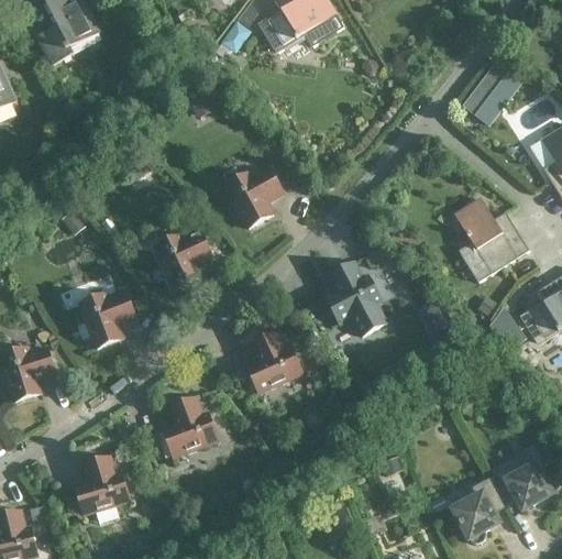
[(48,0),(44,2),(52,17),(55,14),(59,22),(36,34),(52,64),(69,55),(66,48),(98,33),(85,9),(81,10),(78,3),(81,1),(80,0),(48,0)]
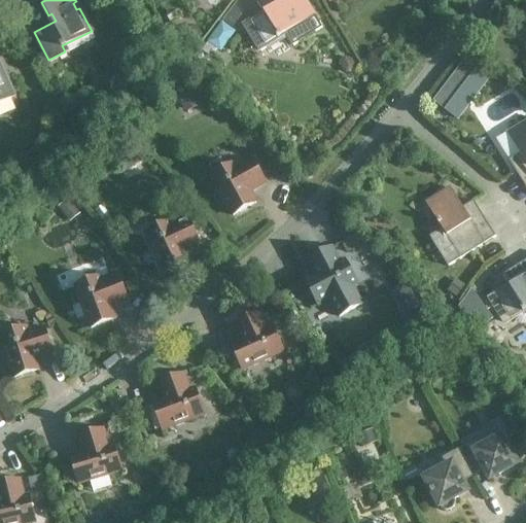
[(256,0),(263,10),(243,23),(258,46),(276,36),(280,34),(279,33),(283,31),(291,43),(321,25),(313,12),(314,12),(306,0),(256,0)]
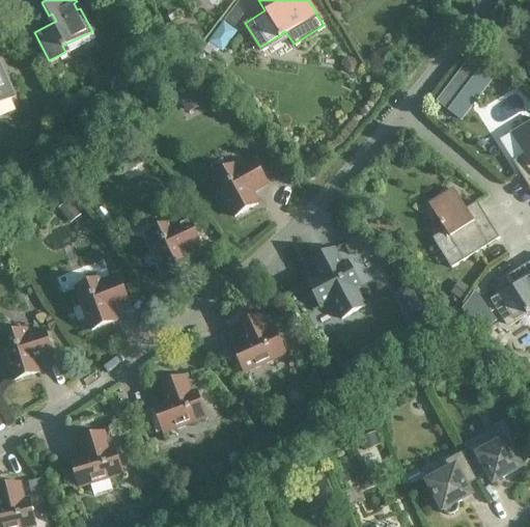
[(221,18),(206,38),(218,47),(222,46),(233,30),(232,26),(221,18)]
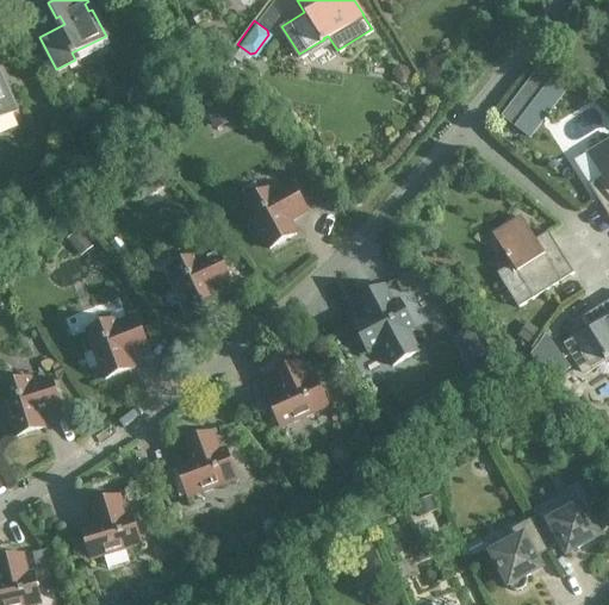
[(393,69),(395,74),(397,78),(402,81),(408,80),(410,75),(409,69),(406,66),(402,63),(397,64),(393,69)]
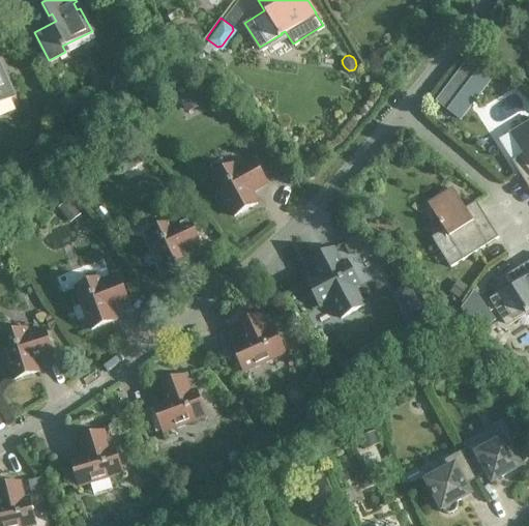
[(466,61),(441,94),(451,101),(446,109),(459,118),(489,80),(476,71),(477,70),(466,61)]
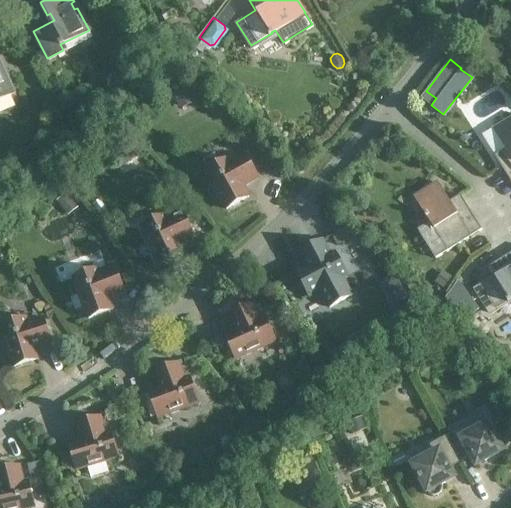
[(0,97),(13,91),(3,69),(0,70),(0,62),(0,97)]
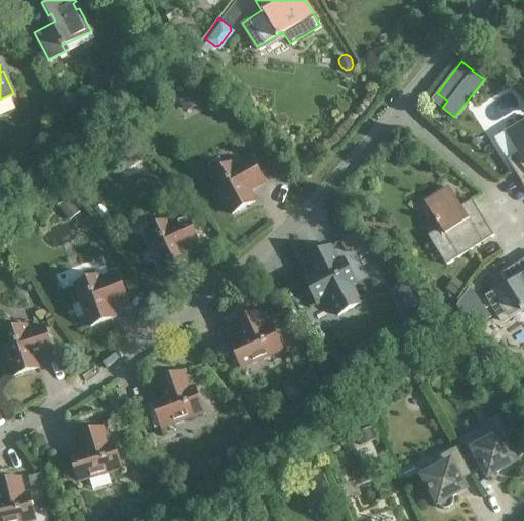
[(192,90),(178,97),(184,107),(197,99),(192,90)]
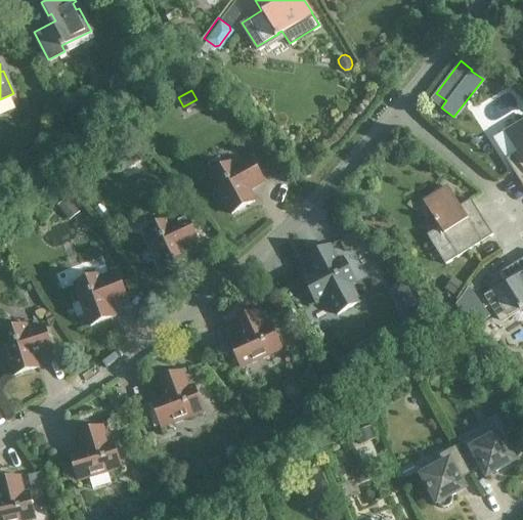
[(505,157),(513,169),(522,185),(522,118),(504,131),(516,150),(505,157)]
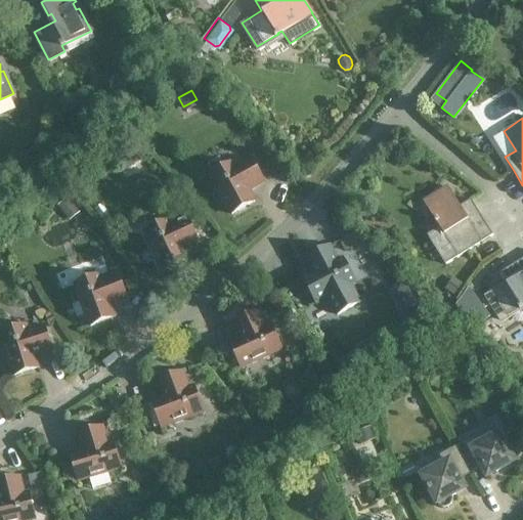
[(136,148),(117,163),(122,170),(141,156),(136,148)]
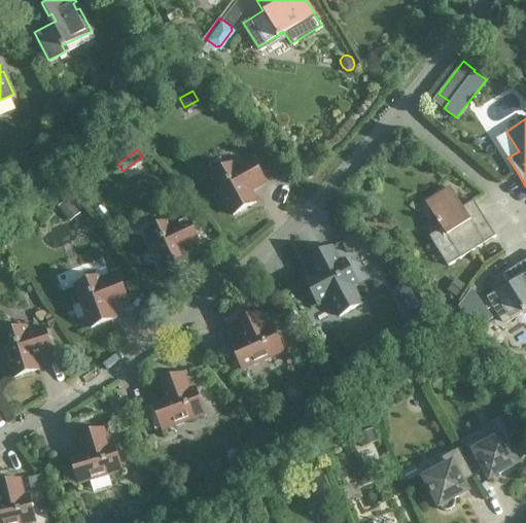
[(236,166),(233,161),(210,173),(232,213),(254,200),(248,188),(265,179),(251,157),(236,166)]
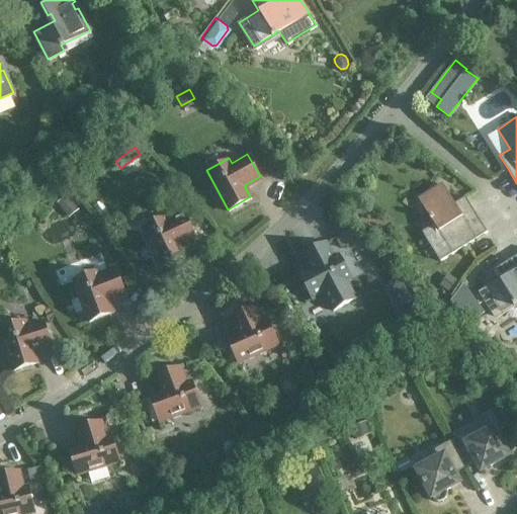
[(439,259),(486,230),(464,194),(453,201),(442,181),(417,196),(433,222),(421,230),(439,259)]
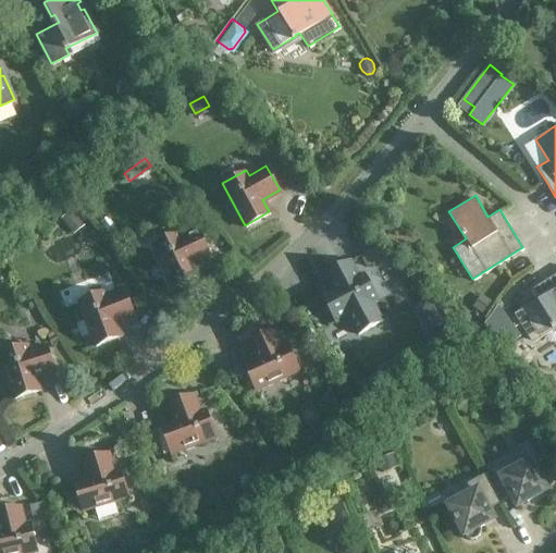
[(66,210),(60,216),(72,230),(78,224),(66,210)]
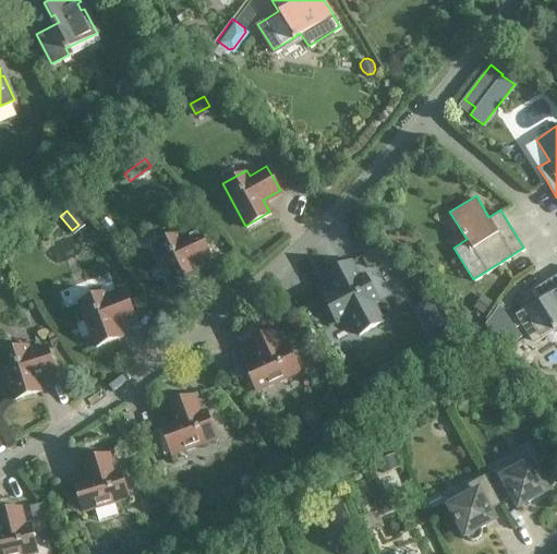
[(181,238),(178,231),(153,243),(173,287),(198,275),(192,263),(209,254),(198,229),(181,238)]
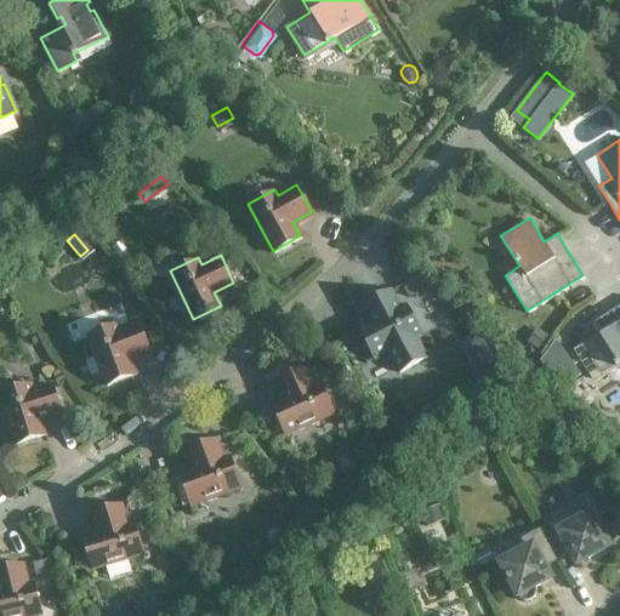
[(400,281),(407,294),(422,285),(415,273),(400,281)]
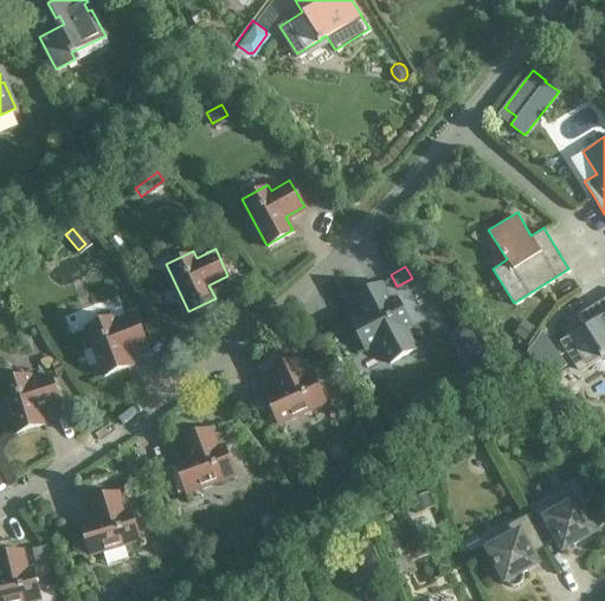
[(349,321),(364,347),(378,340),(388,361),(414,347),(404,325),(410,322),(396,296),(390,299),(379,280),(353,295),(364,314),(349,321)]
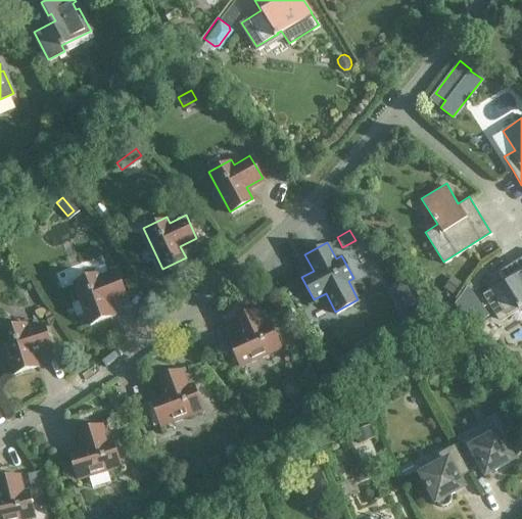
[(521,254),(496,271),(504,281),(484,293),(500,318),(521,303),(521,254)]
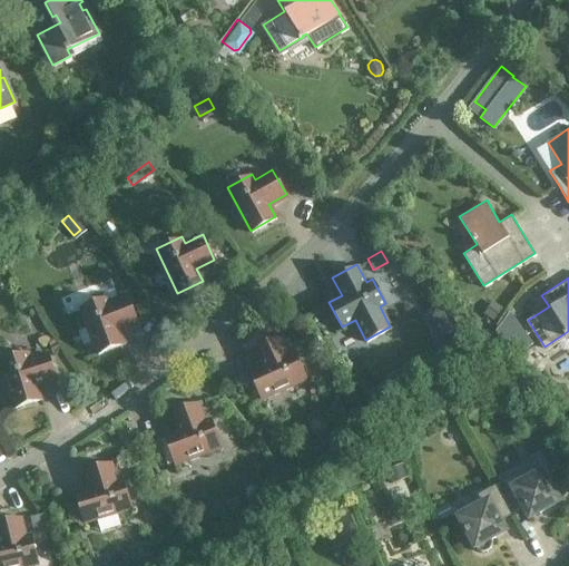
[(109,302),(106,296),(79,306),(97,352),(124,342),(119,329),(137,322),(127,295),(109,302)]
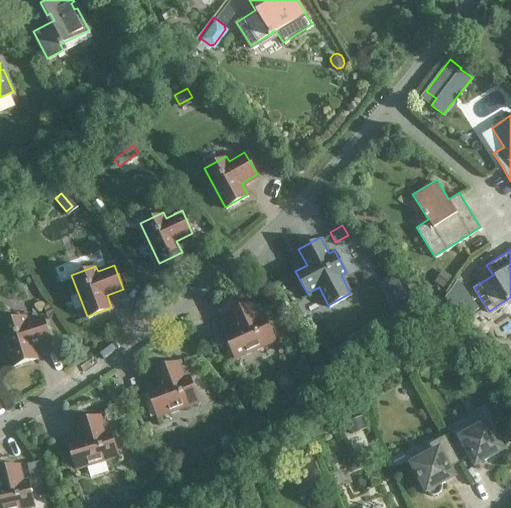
[(442,270),(435,280),(442,286),(450,275),(442,270)]
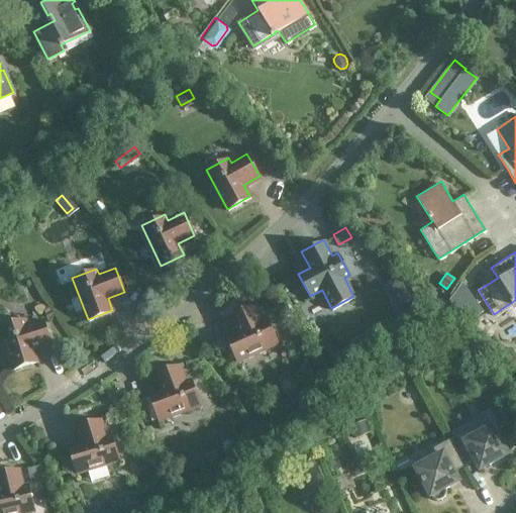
[(403,285),(398,288),(397,297),(400,303),(410,297),(403,285)]
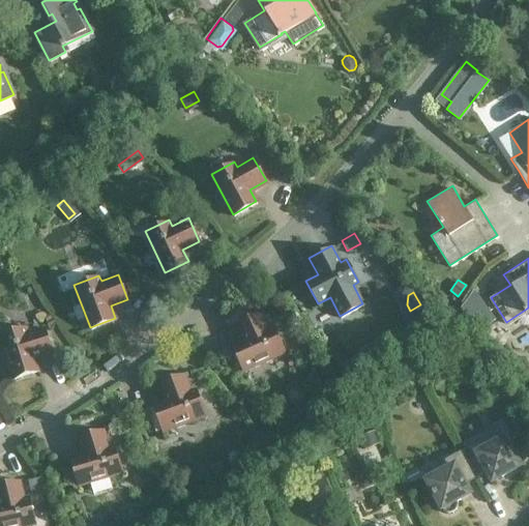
[(236,322),(243,339),(231,345),(242,369),(284,350),(272,326),(267,328),(259,312),(236,322)]
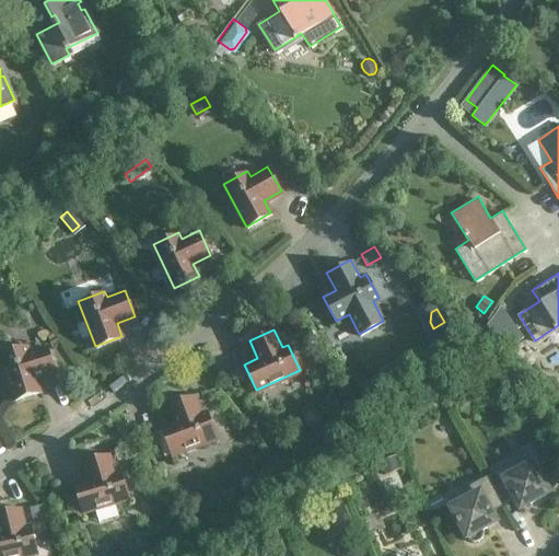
[(28,350),(26,345),(0,352),(14,398),(41,391),(36,378),(55,371),(47,345),(28,350)]
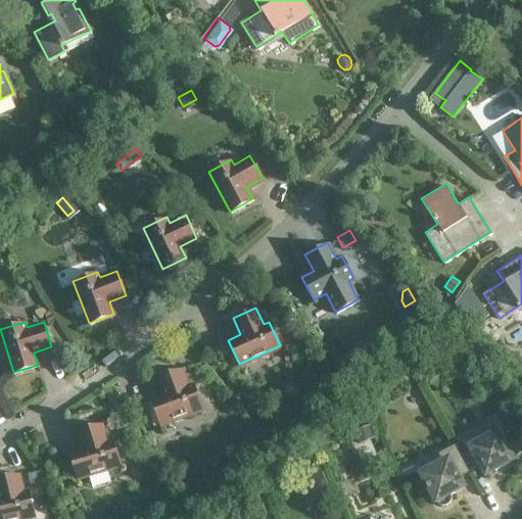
[(156,377),(162,393),(150,398),(159,423),(201,407),(192,382),(187,385),(180,368),(156,377)]
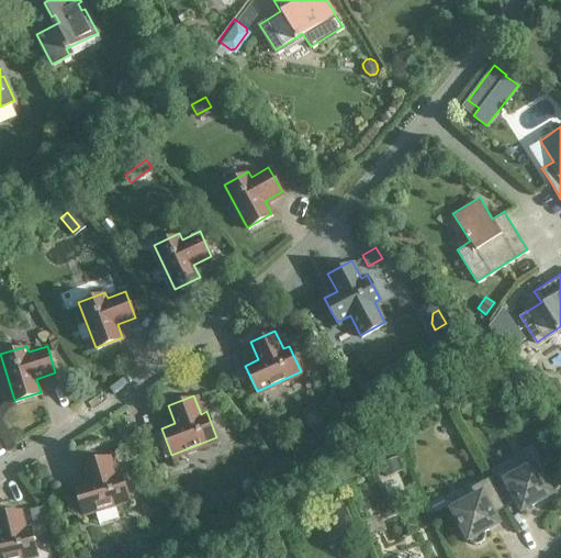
[(82,462),(88,481),(74,486),(82,513),(128,499),(121,471),(114,473),(109,455),(82,462)]
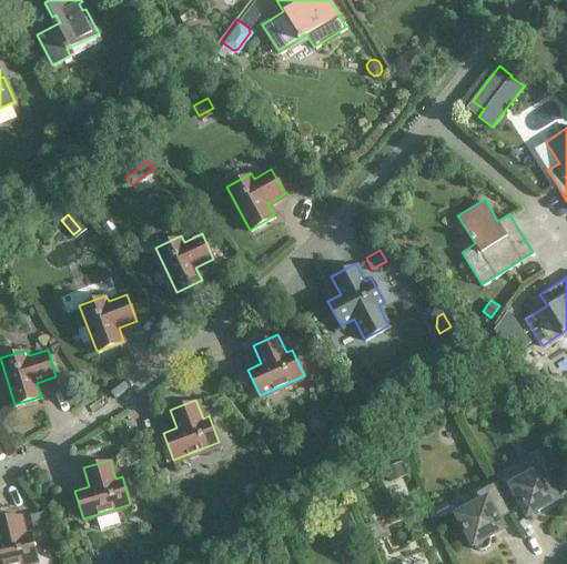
[(401,460),(383,466),(388,481),(406,474),(401,460)]
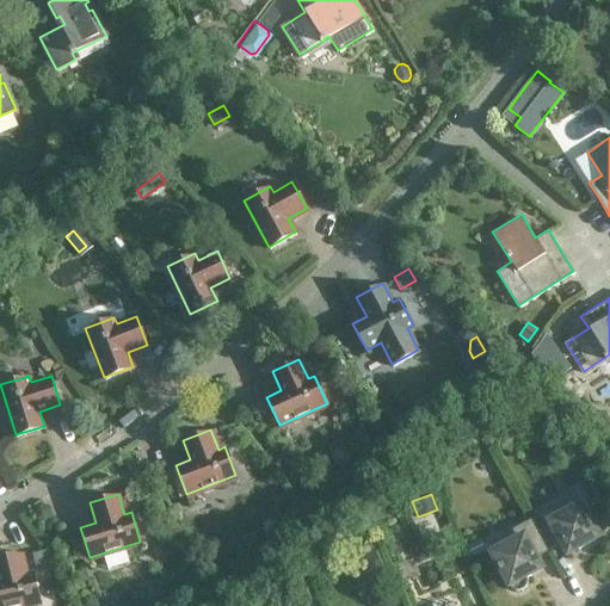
[(556,504),(530,518),(548,549),(560,542),(566,552),(599,535),(601,533),(603,531),(604,529),(604,527),(604,525),(603,523),(602,520),(601,519),(599,518),(597,517),(595,517),(592,517),(590,518),(581,501),(561,512),(556,504)]
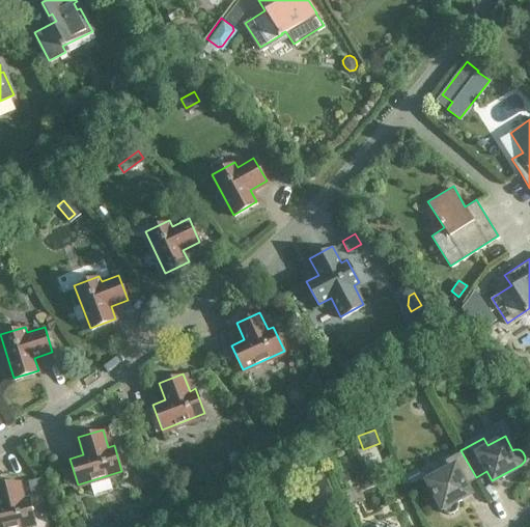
[(476,477),(461,450),(439,462),(443,470),(425,479),(441,507),(442,508),(443,510),(444,510),(446,511),(448,512),(451,511),(453,511),(454,509),(455,508),(456,506),(457,504),(457,502),(456,500),(470,492),(465,483),(476,477)]
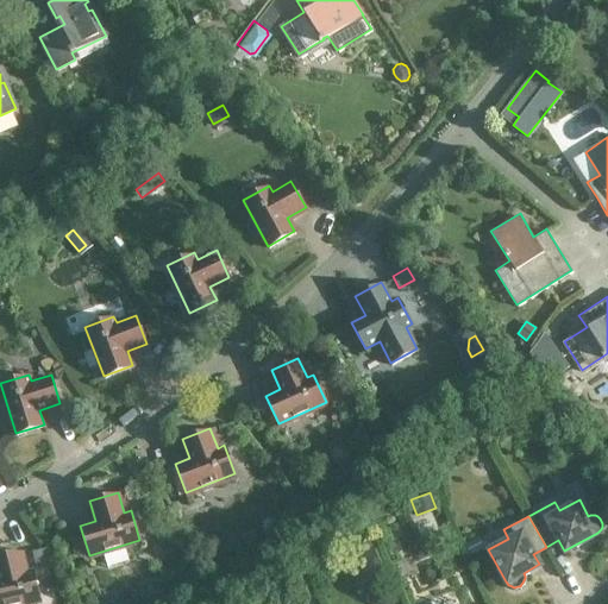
[(477,536),(463,543),(470,554),(483,547),(477,536)]
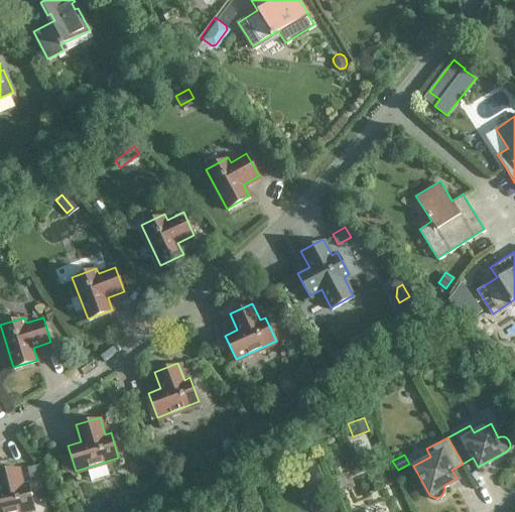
[(314,463),(292,472),(299,489),(322,480),(314,463)]
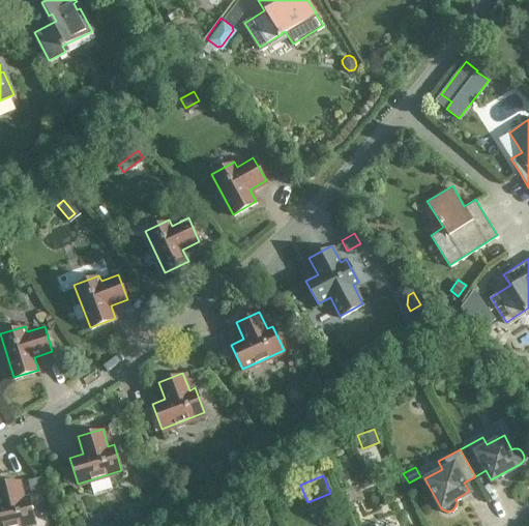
[(38,476),(27,478),(30,494),(41,492),(38,476)]
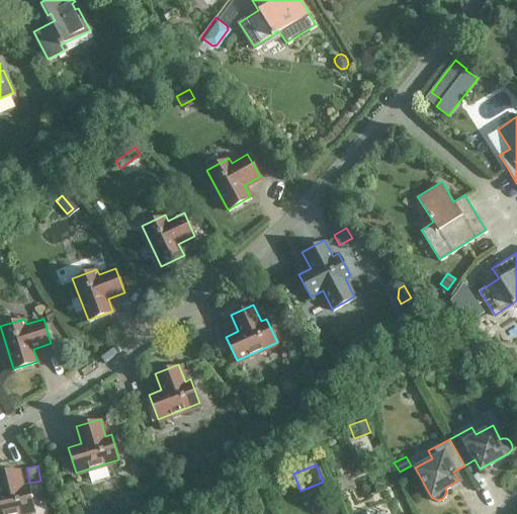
[(0,513),(12,513),(33,510),(27,485),(22,486),(18,468),(0,473),(0,513)]
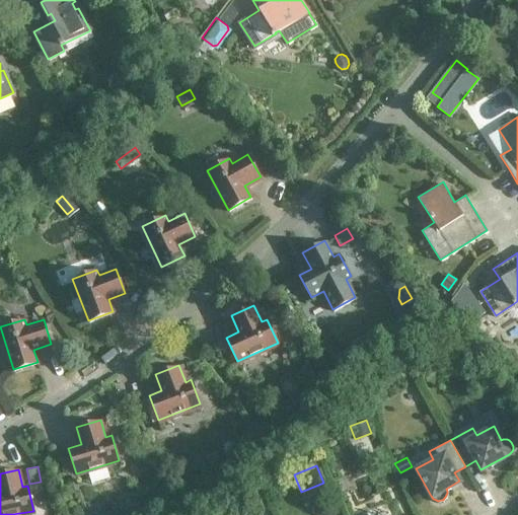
[(159,480),(149,487),(155,496),(165,488),(159,480)]
